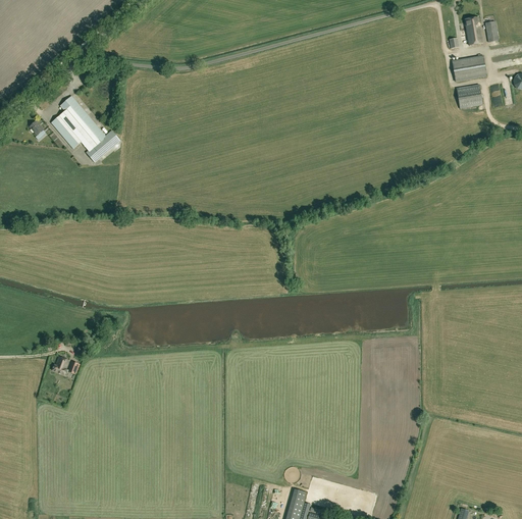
[(469,43),(483,41),(479,14),(464,17),(469,43)]
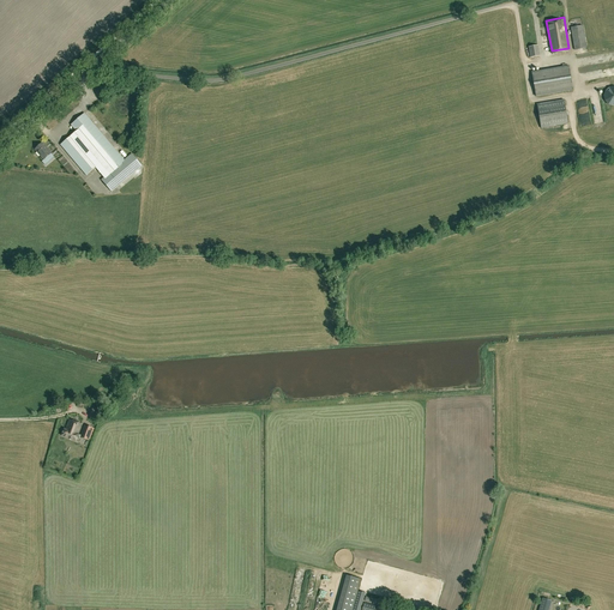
[(575,47),(585,46),(582,23),(571,25),(575,47)]
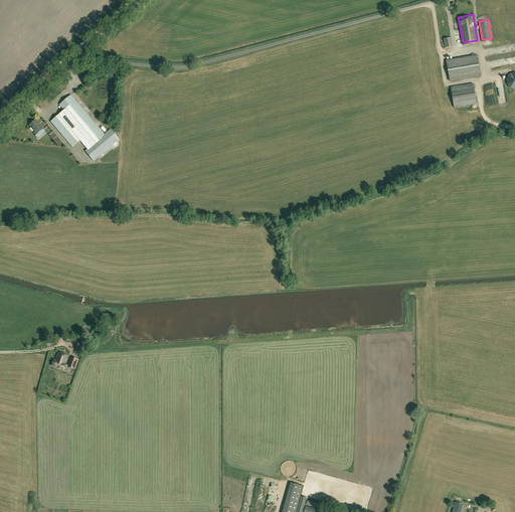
[(451,36),(443,37),(445,46),(453,44),(451,36)]
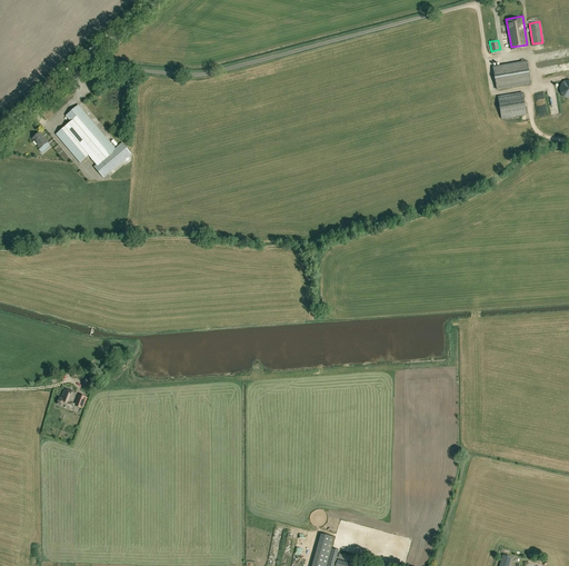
[(527,58),(492,65),(497,87),(530,80),(527,58)]
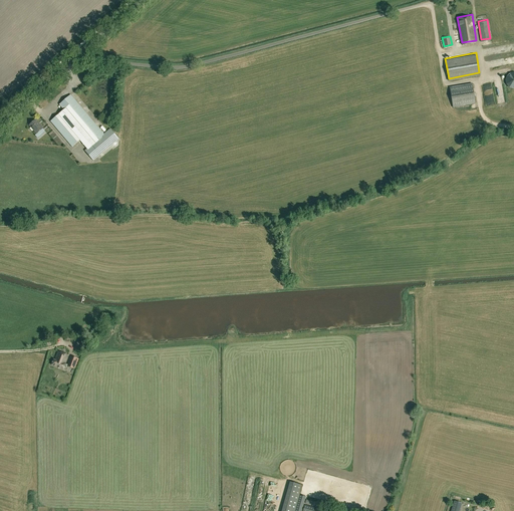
[(505,77),(506,82),(511,86),(513,87),(513,86),(513,69),(511,70),(510,70),(509,71),(505,75),(505,76),(505,77)]
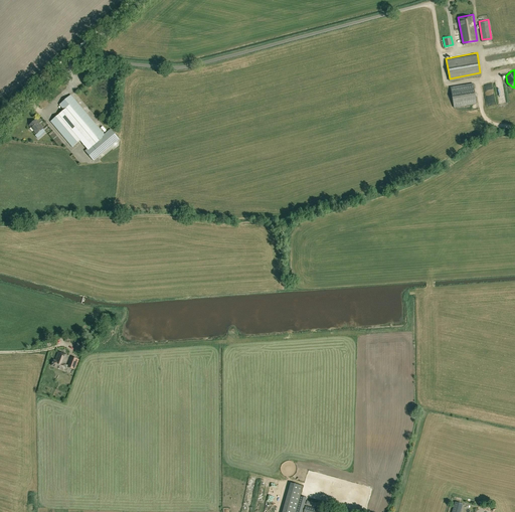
[(451,86),(454,105),(476,102),(473,81),(451,86)]
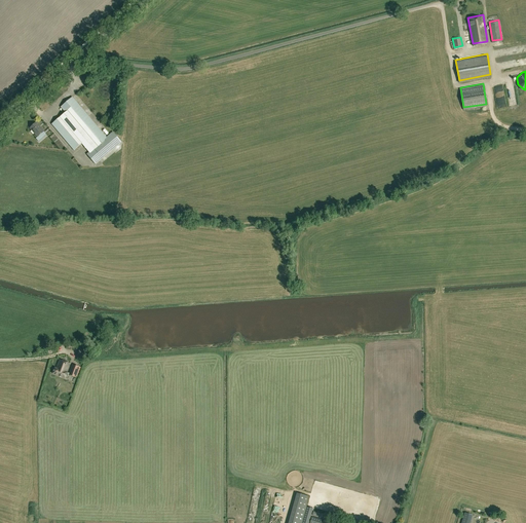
[(74,148),(82,141),(89,150),(86,151),(96,161),(121,140),(113,129),(107,135),(73,95),(61,105),(78,124),(74,127),(63,113),(51,121),(74,148)]
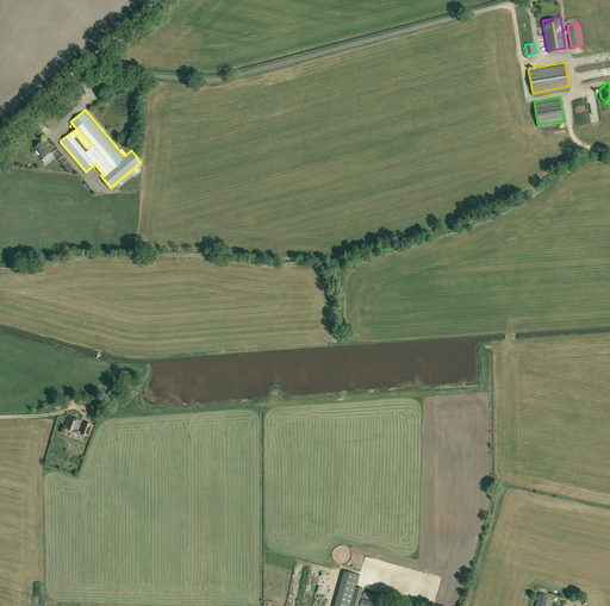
[(45,143),(42,139),(35,145),(43,155),(51,149),(47,143),(45,143)]
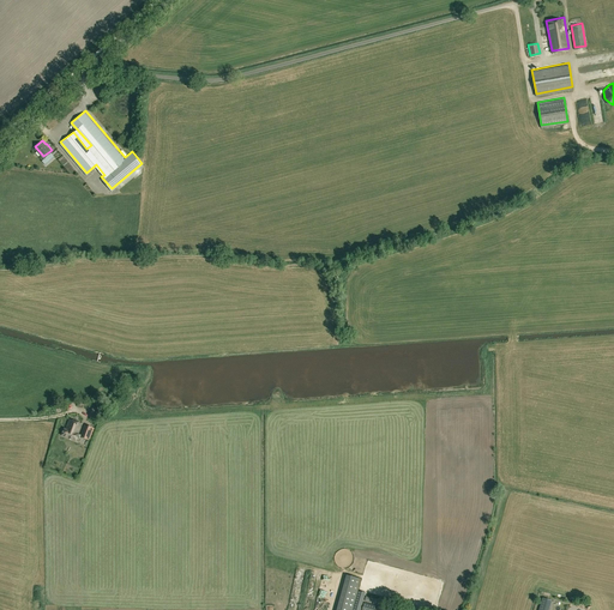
[(90,412),(97,415),(98,416),(101,408),(101,406),(92,404),(90,412)]
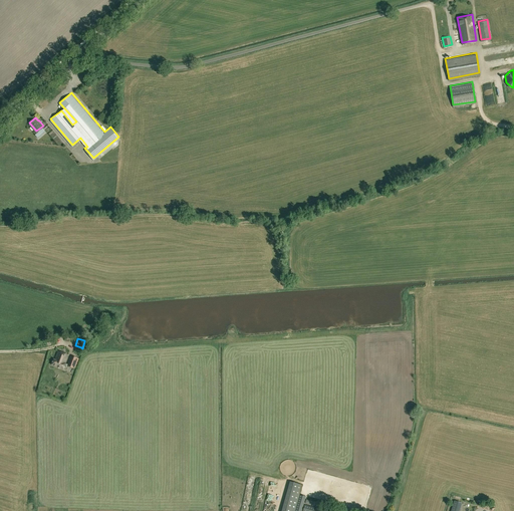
[(64,361),(67,352),(57,348),(54,357),(53,356),(51,362),(63,367),(65,361),(64,361)]
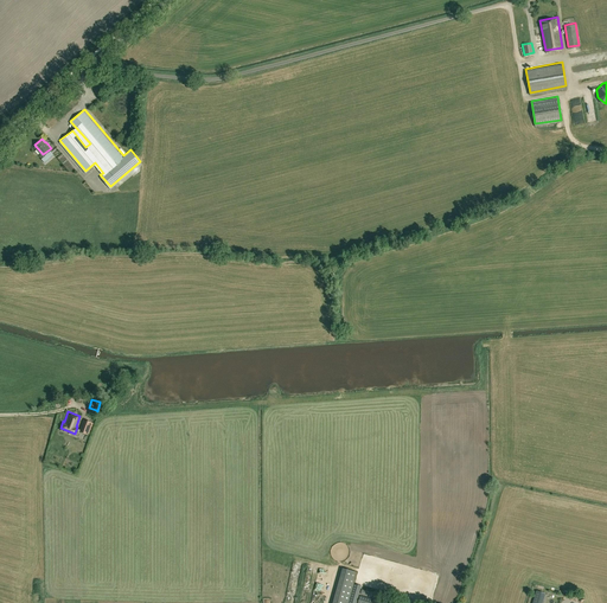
[(83,417),(80,429),(87,432),(91,419),(83,417)]
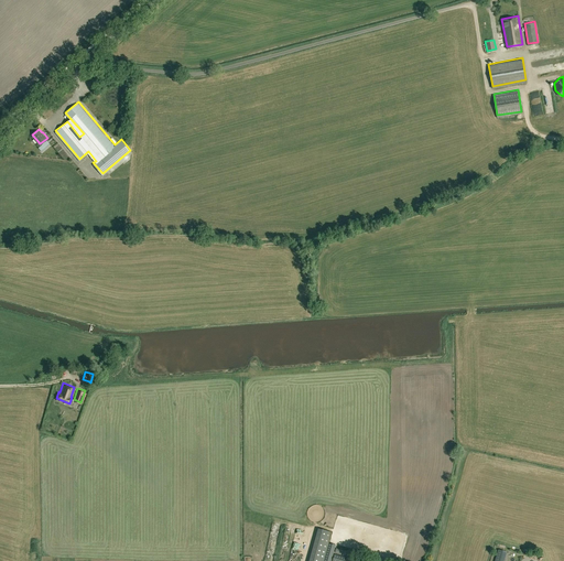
[(325,560),(333,528),(322,525),(313,560),(325,560)]
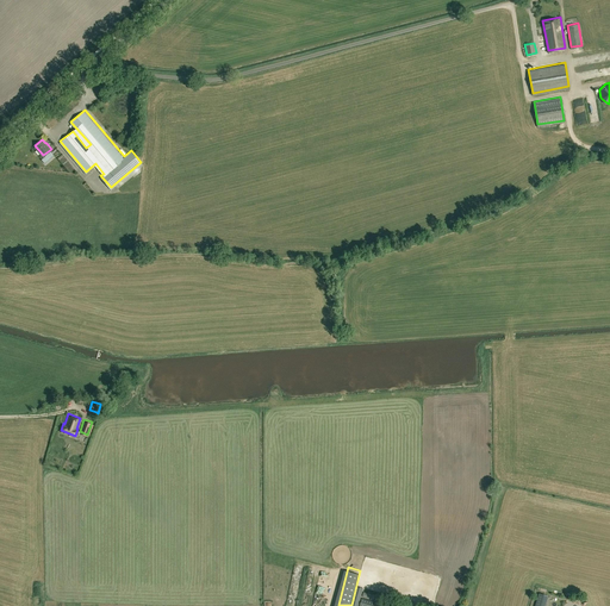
[(543,605),(548,594),(539,592),(534,605),(543,605)]
